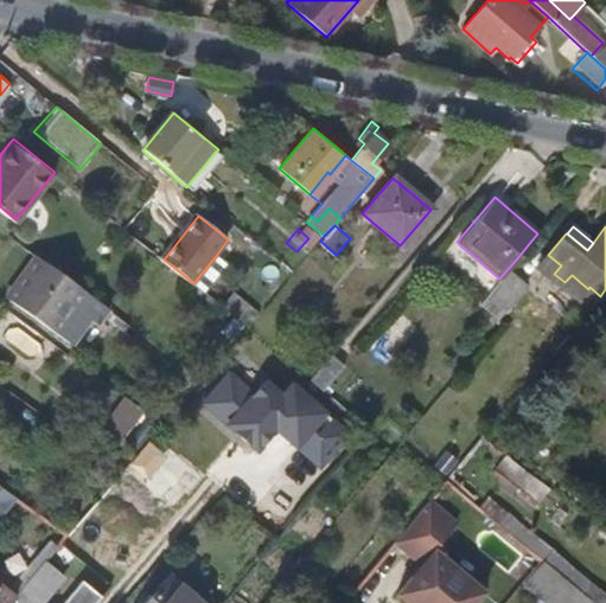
[(97,324),(108,309),(39,257),(10,297),(52,328),(69,342),(87,318),(97,324)]
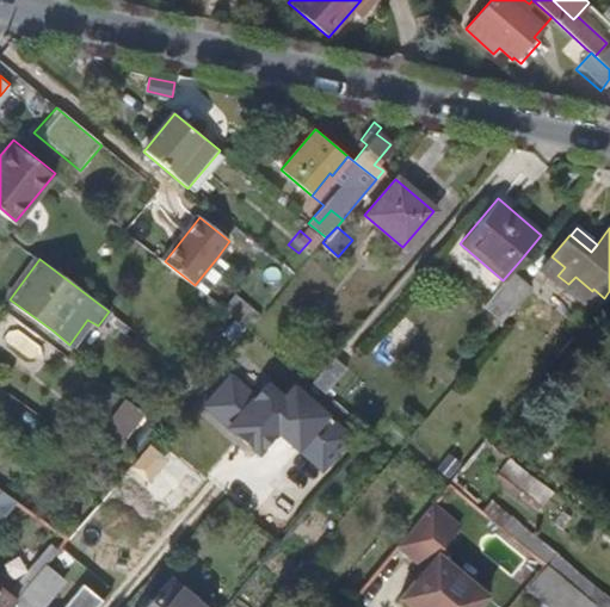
[(216,259),(195,285),(204,293),(226,267),(216,259)]
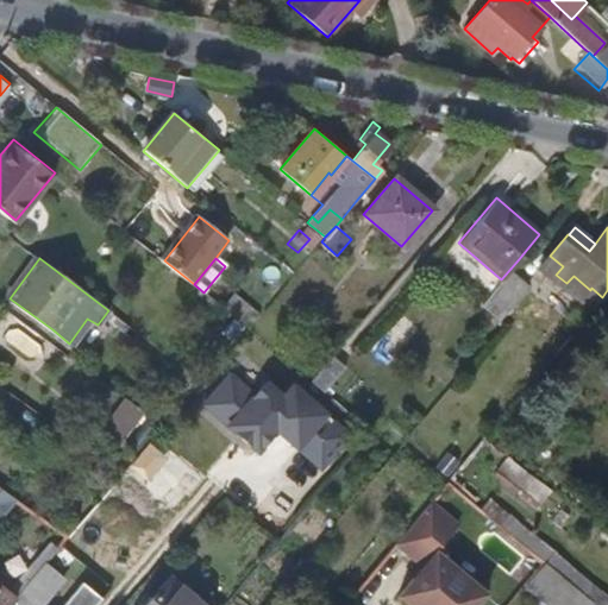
[(503,322),(532,290),(509,270),(501,279),(480,304),(503,322)]
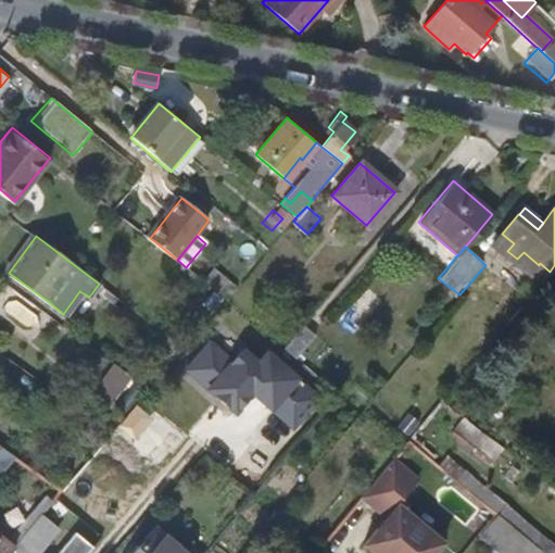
[(214,269),(204,281),(226,299),(236,287),(214,269)]
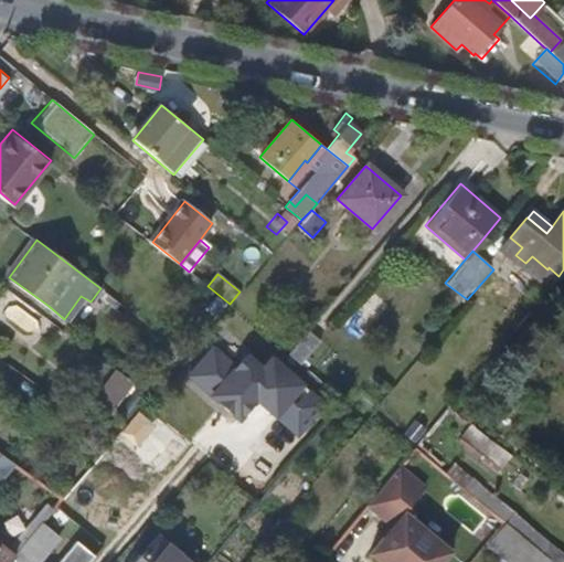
[(227,306),(216,297),(205,310),(216,319),(227,306)]
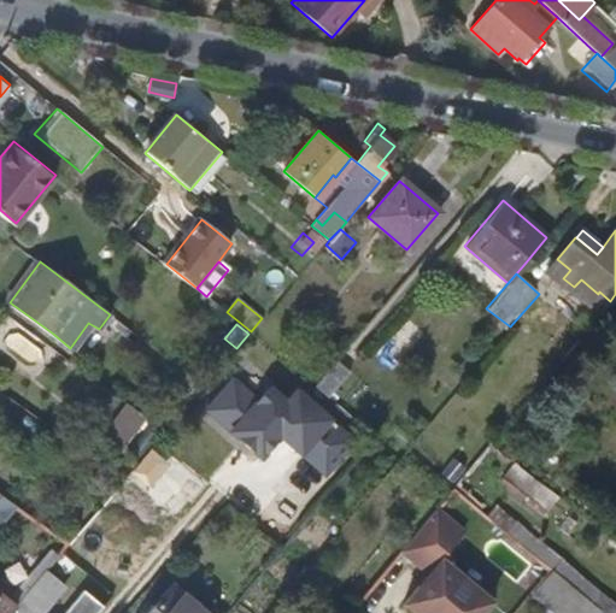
[(328,399),(347,375),(333,363),(314,387),(328,399)]
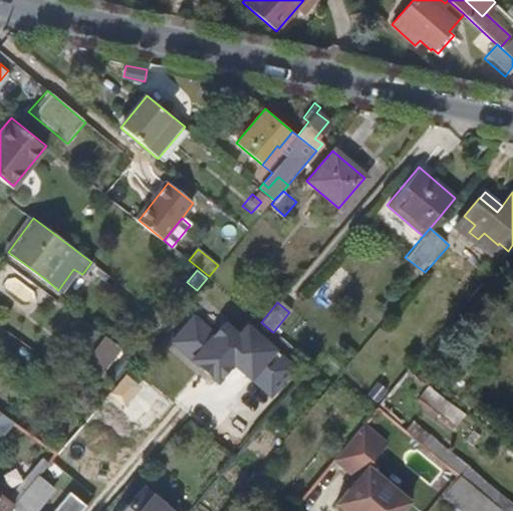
[(250,378),(274,349),(246,326),(240,333),(225,320),(215,331),(195,315),(170,344),(218,385),(234,365),(250,378)]
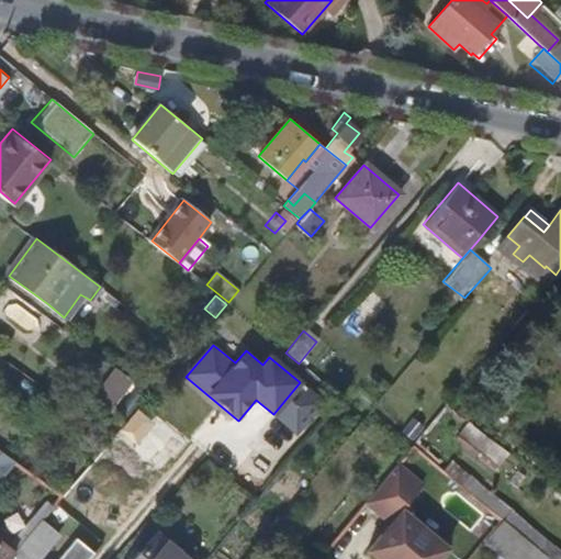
[(133,380),(116,368),(97,395),(112,407),(133,380)]
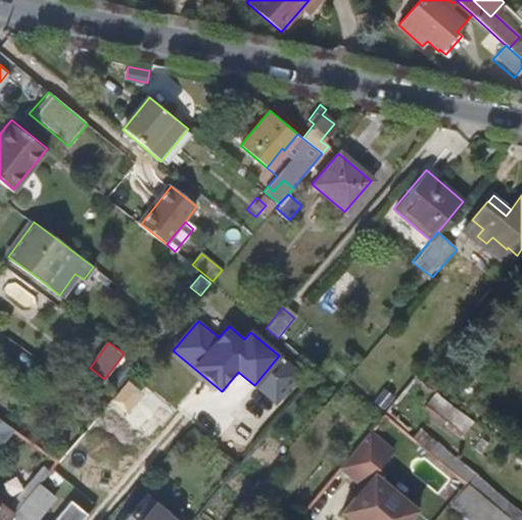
[(119,420),(135,435),(154,413),(162,421),(173,410),(142,383),(133,394),(138,398),(119,420)]
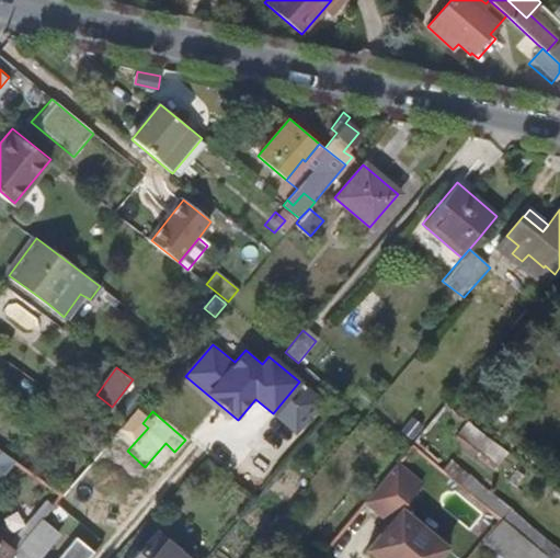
[(463,417),(450,433),(495,468),(507,452),(463,417)]
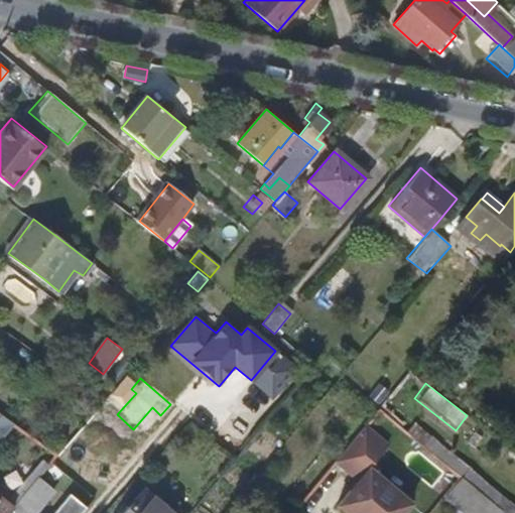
[(0,442),(15,424),(1,414),(0,415),(0,442)]
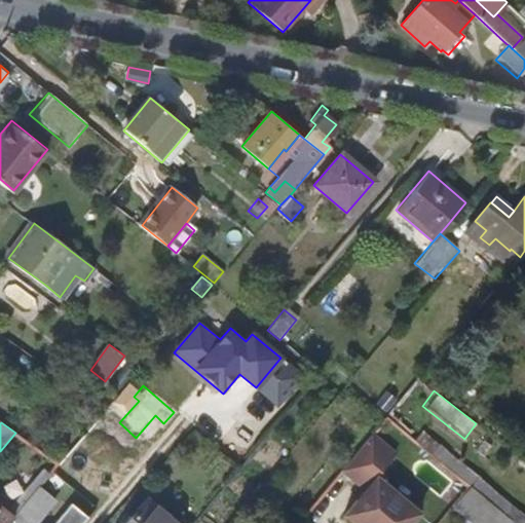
[(471,486),(511,519),(519,510),(424,430),(416,439),(471,486)]
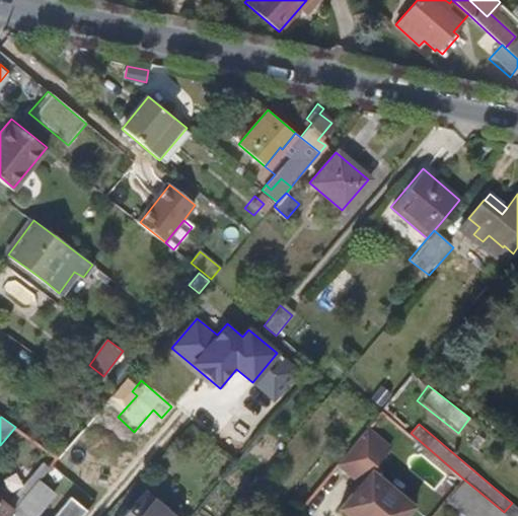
[(389,448),(366,428),(363,433),(386,452),(389,448)]
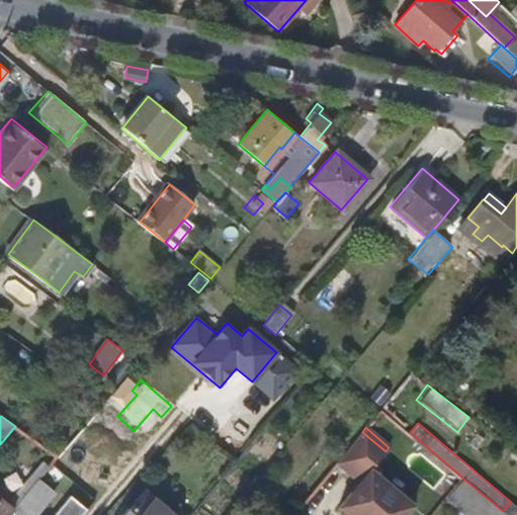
[(404,514),(412,506),(374,475),(371,474),(369,470),(385,451),(362,432),(335,463),(358,483),(337,508),(345,514),(404,514)]
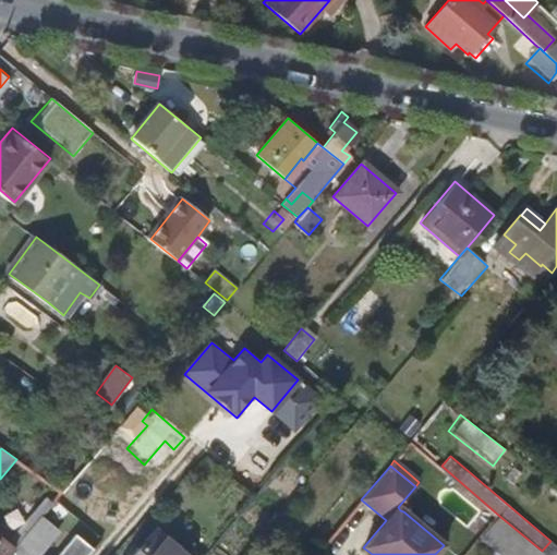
[(499,516),(482,538),(503,554),(541,554),(544,552),(542,551),(499,516)]
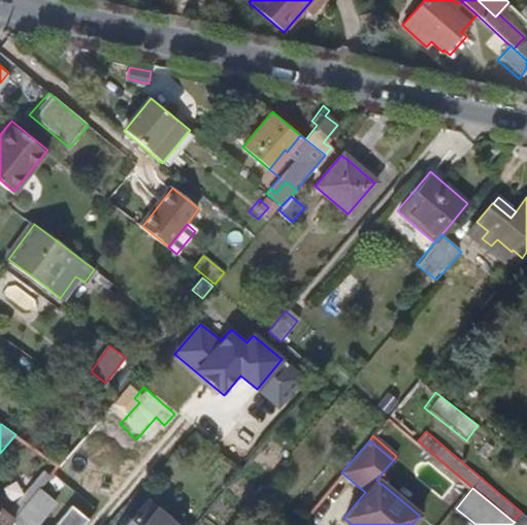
[(20,524),(38,524),(57,502),(40,489),(18,516),(13,520),(20,524)]
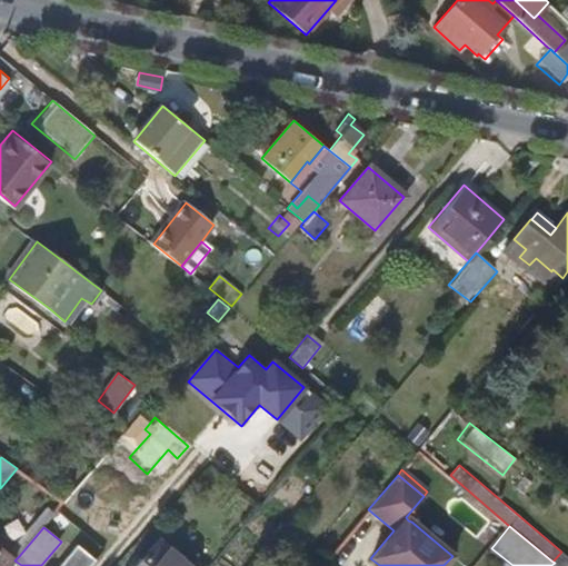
[(188,565),(157,539),(135,565),(188,565)]
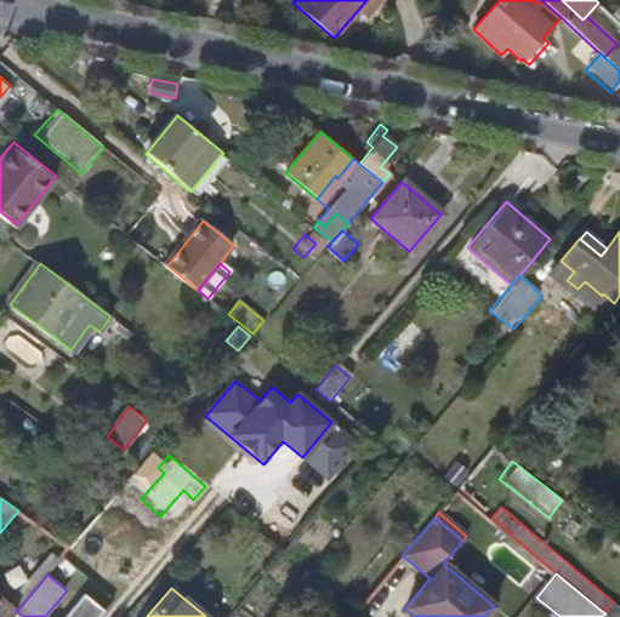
[(101,616),(106,611),(85,593),(66,616),(101,616)]
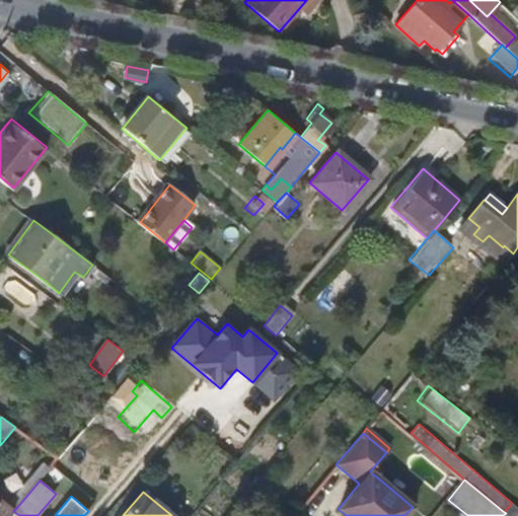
[(0,515),(8,515),(13,511),(0,499),(0,515)]
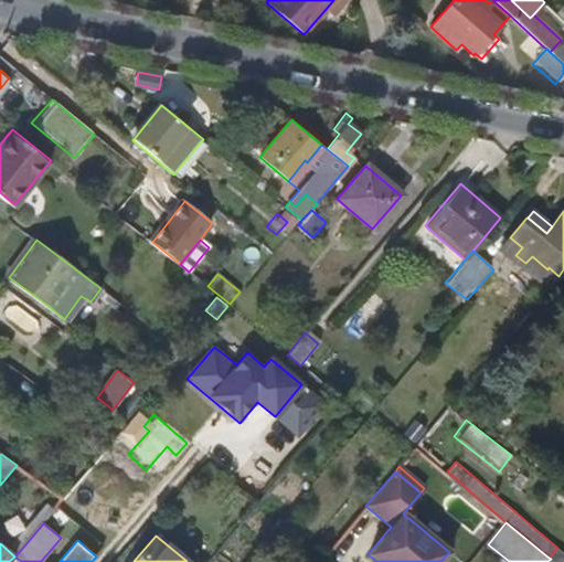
[(563,551),(560,549),(551,559),(554,561),(563,561),(563,551)]
